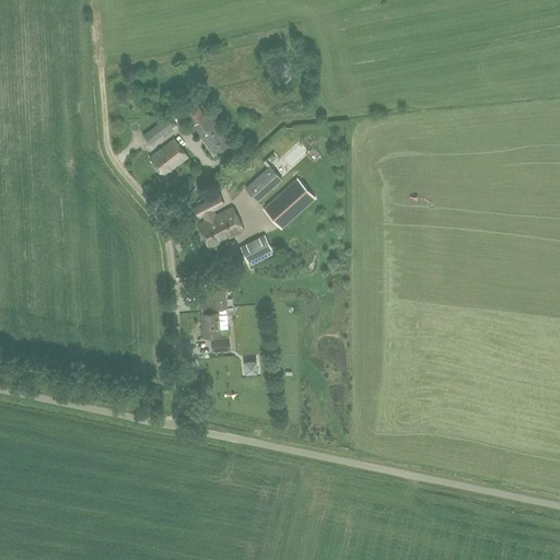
[(264,113),(273,105),(266,96),(256,104),(264,113)]
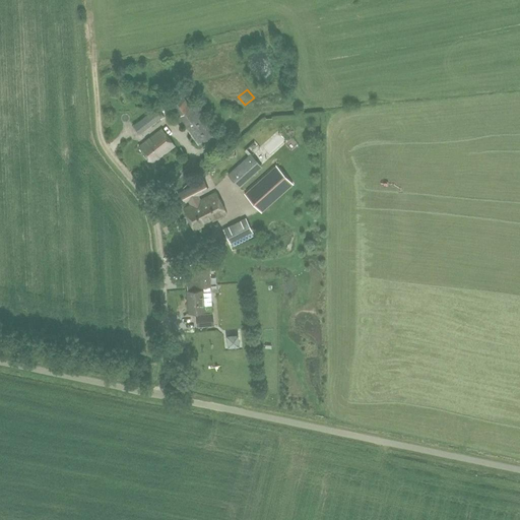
[(192,108),(180,91),(167,101),(199,145),(215,133),(195,105),(192,108)]
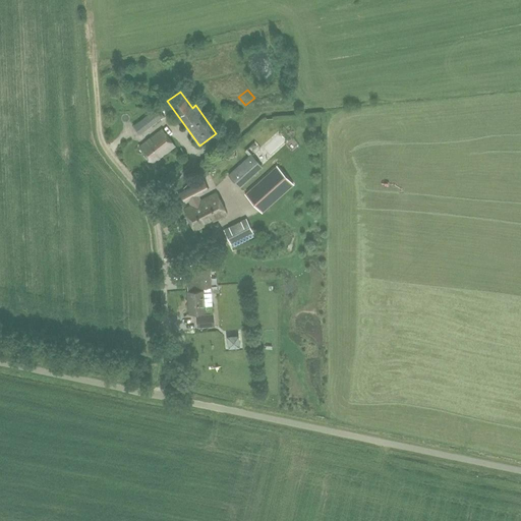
[(158,107),(133,125),(140,134),(164,116),(158,107)]
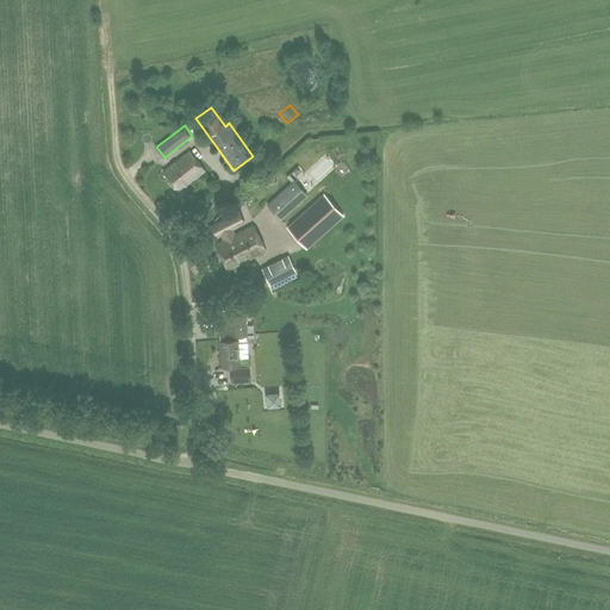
[(179,191),(205,169),(190,150),(163,172),(179,191)]
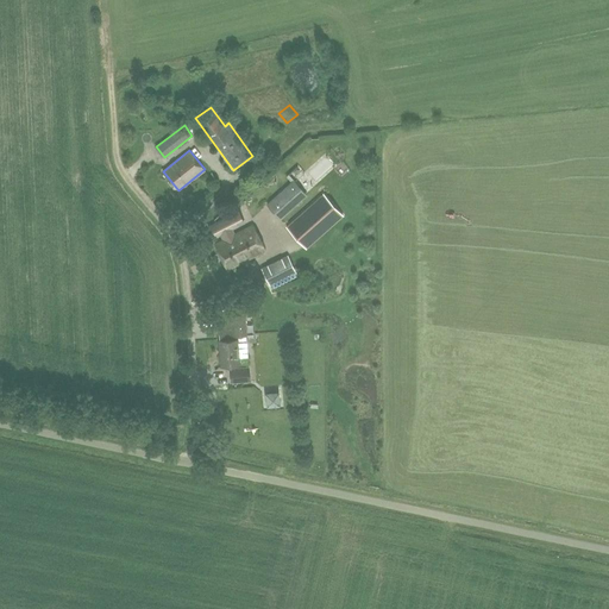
[(294,182),(268,206),(280,219),(281,220),(307,196),(294,182)]
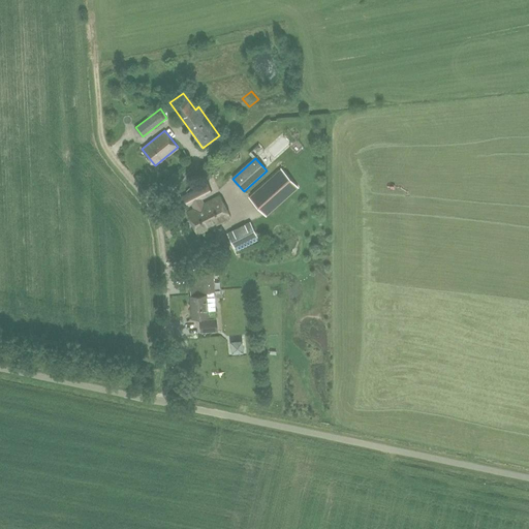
[(266,215),(298,187),(281,168),(249,196),(266,215)]
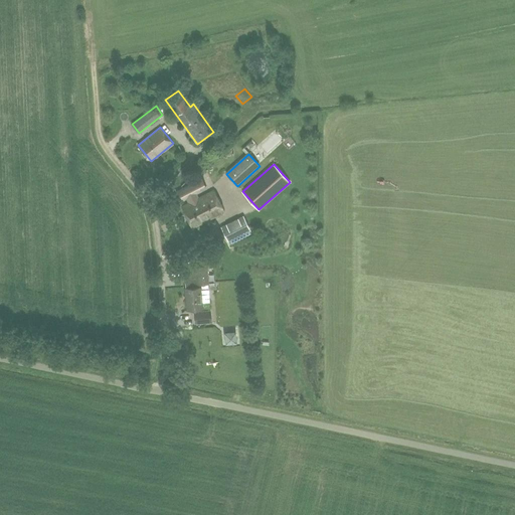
[(189,202),(182,206),(193,228),(225,211),(214,190),(193,200),(191,195),(206,187),(201,179),(176,192),(180,200),(187,197),(189,202)]
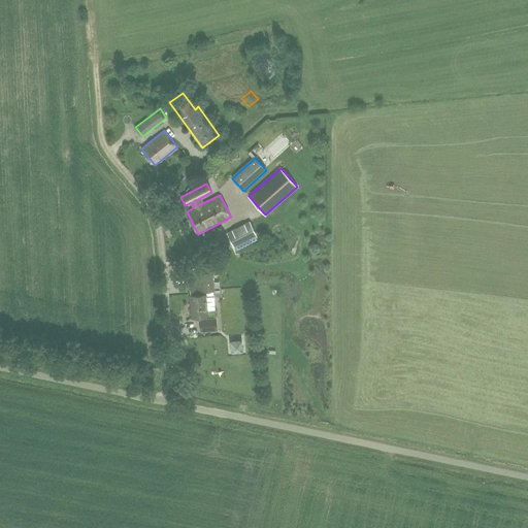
[(234,246),(258,235),(252,222),(227,233),(234,246)]
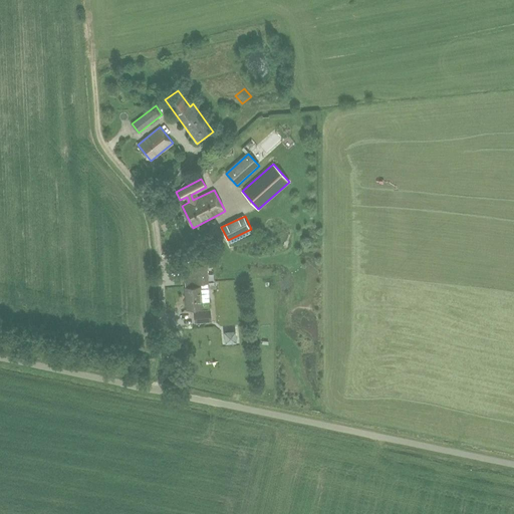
[(201,286),(185,287),(187,309),(203,308),(202,301),(209,301),(207,287),(201,288),(201,286)]
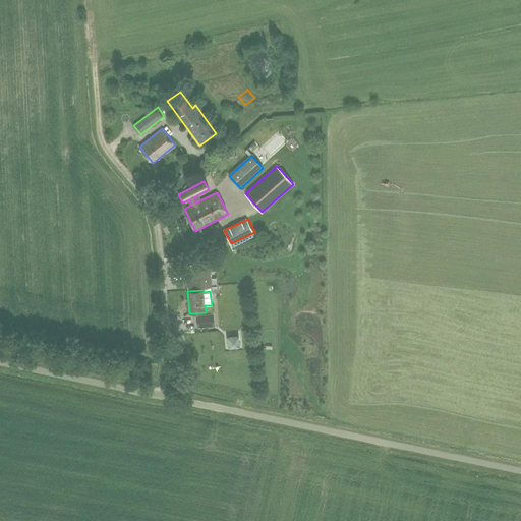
[(196,314),(196,328),(207,327),(206,314),(196,314)]
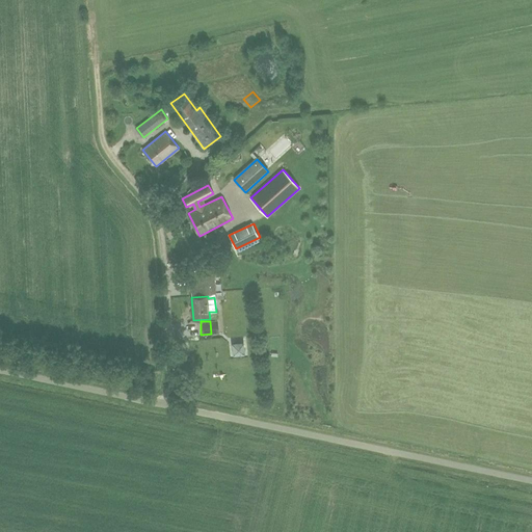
[(243,352),(242,343),(233,344),(234,353),(243,352)]
